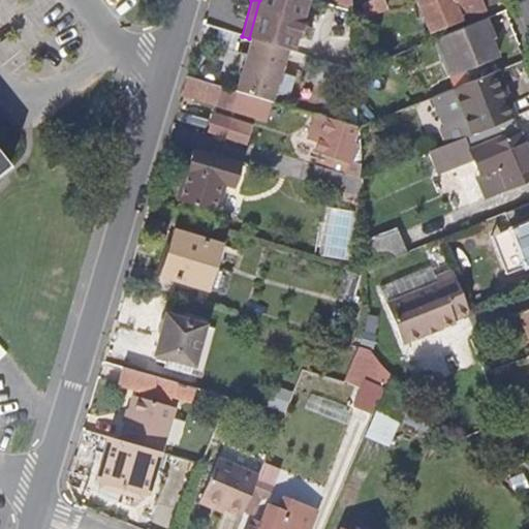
[(300,27),(307,2),(301,0),(259,0),(249,38),(254,40),(289,51),(291,51),(296,37),(305,40),(308,30),(300,27)]
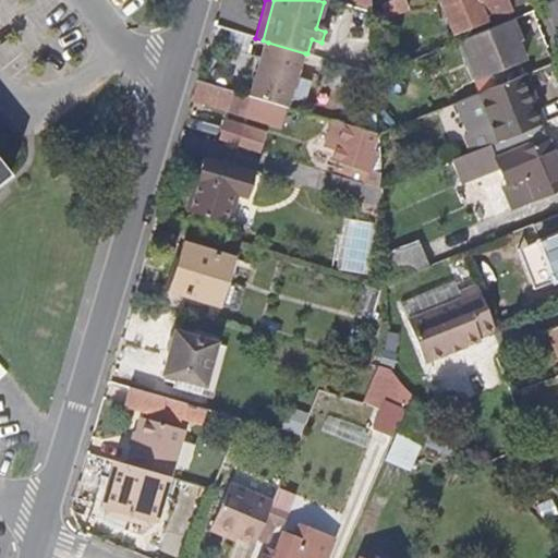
[(351,0),(350,2),(373,10),(372,0),(351,0)]
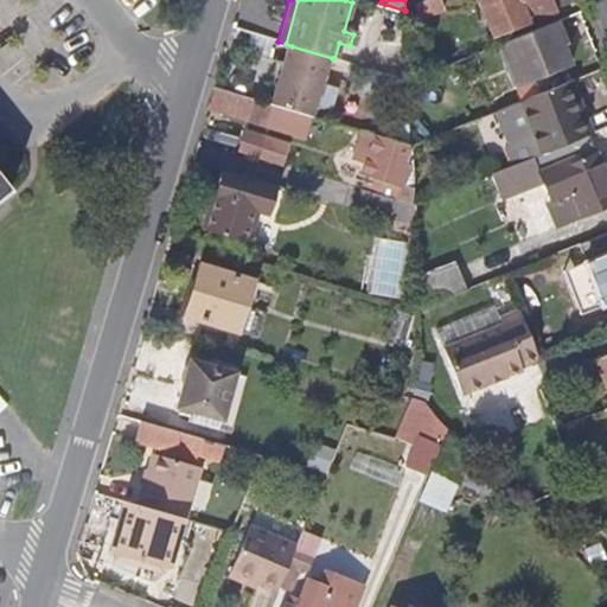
[(435,0),(422,0),(414,4),(420,19),(440,11),(435,0)]
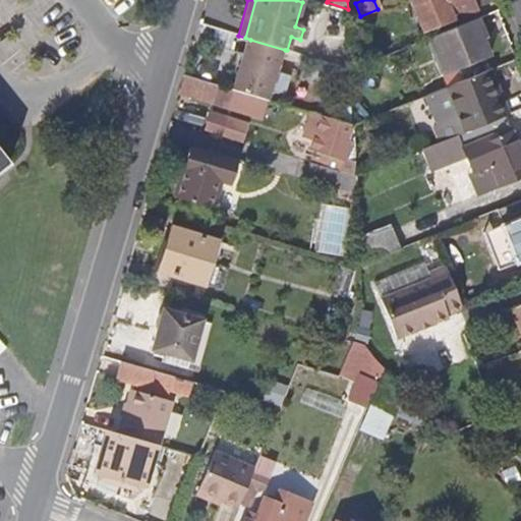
[(409,0),(422,32),(473,11),(469,0),(409,0)]
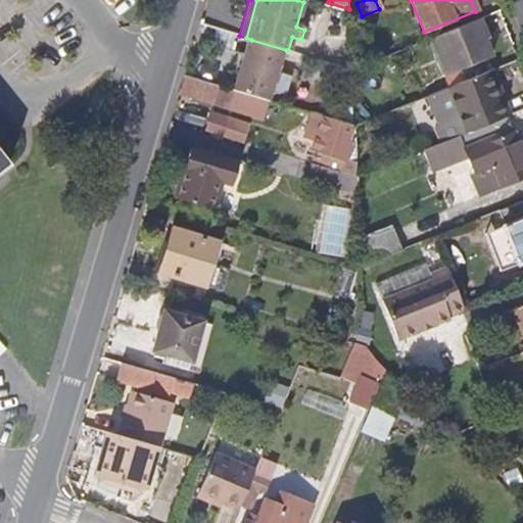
[(471,0),(475,11),(496,2),(494,0),(471,0)]
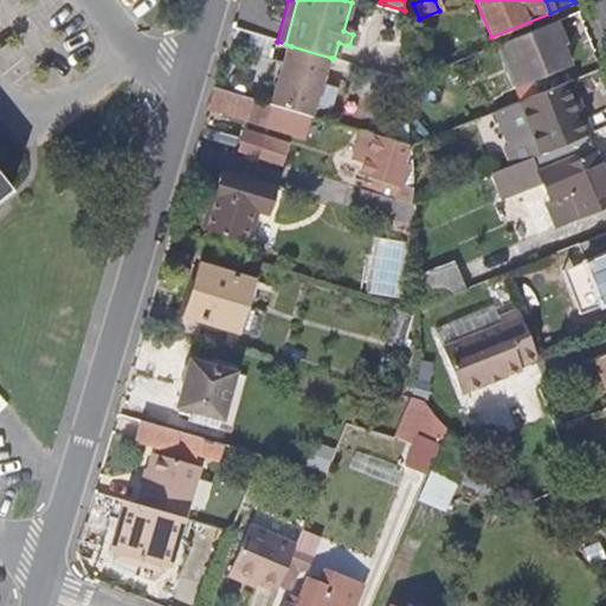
[(571,68),(554,25),(500,46),(516,89),(571,68)]
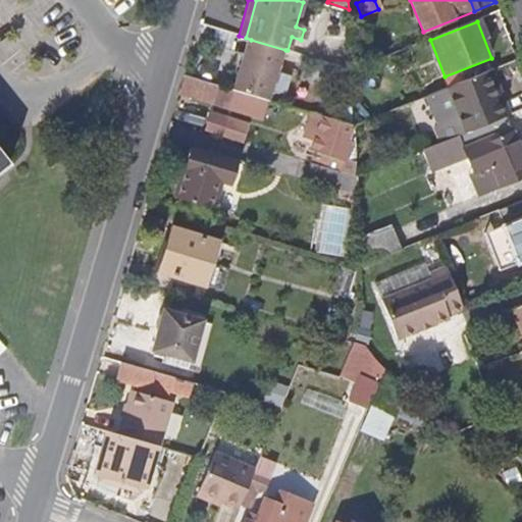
[(251,40),(237,91),(241,92),(271,101),(285,50),(251,40)]
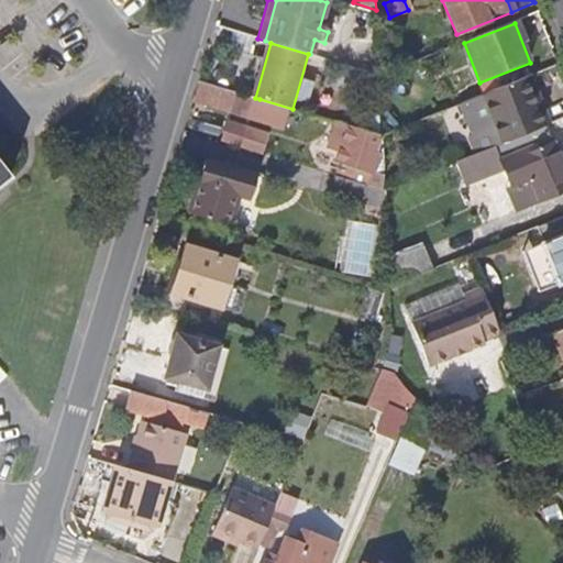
[(537,114),(523,79),(460,105),(473,138),(468,139),(475,155),(544,128),(550,125),(544,111),(537,114)]
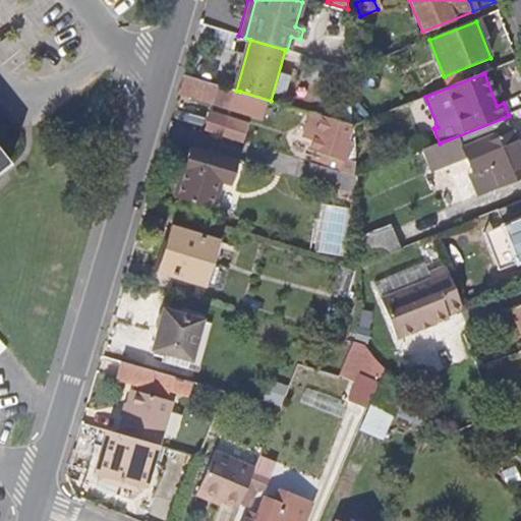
[(234,113),(240,92),(236,91),(185,75),(179,97),(234,113)]
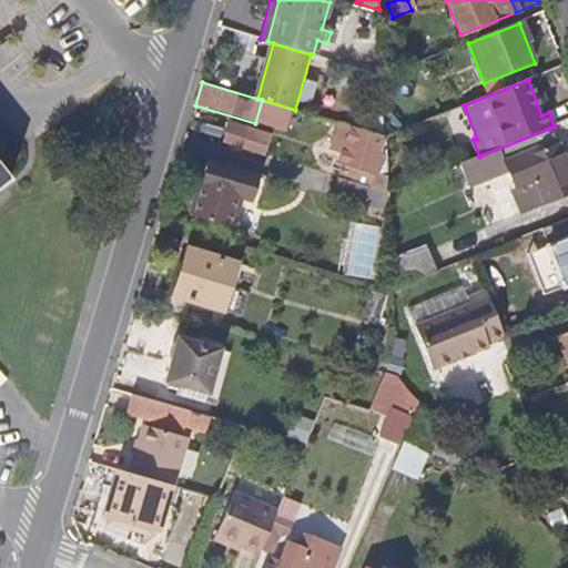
[(225,144),(266,156),(272,135),(231,124),(225,144)]
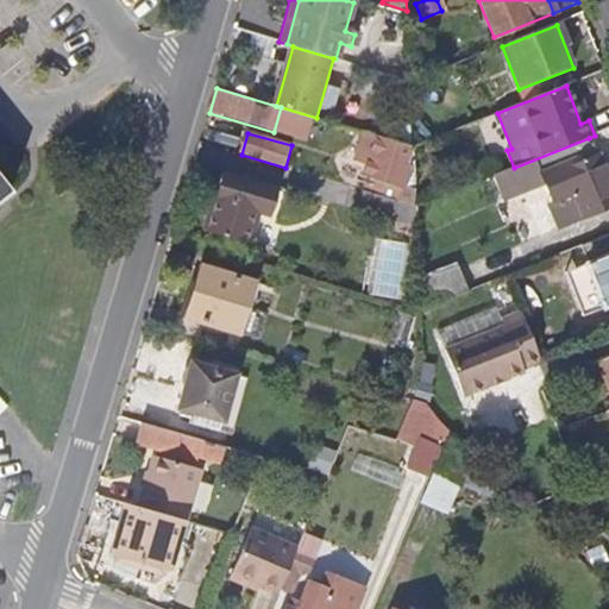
[(365,179),(405,190),(412,168),(407,165),(412,151),(366,138),(359,162),(370,165),(365,179)]
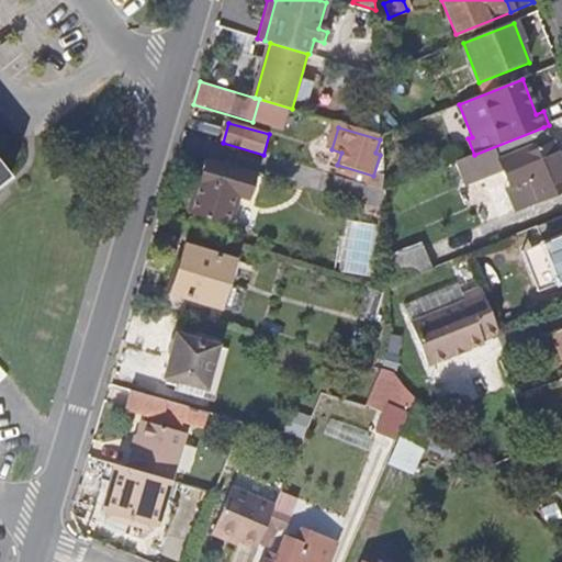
[(561,193),(561,173),(543,127),(474,155),(451,165),(460,187),(474,181),(473,177),(497,166),(516,212),(561,193)]
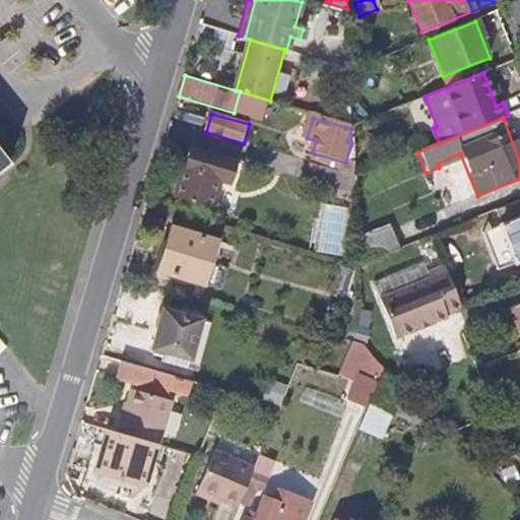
[(285,145),(282,154),(300,159),(302,150),(285,145)]
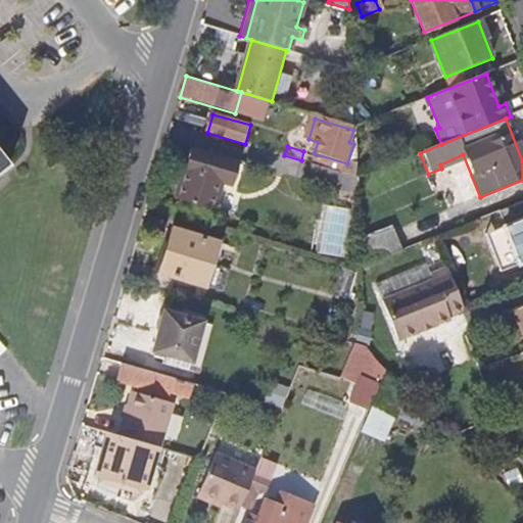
[(176,198),(212,208),(220,180),(235,185),(241,164),(191,149),(176,198)]
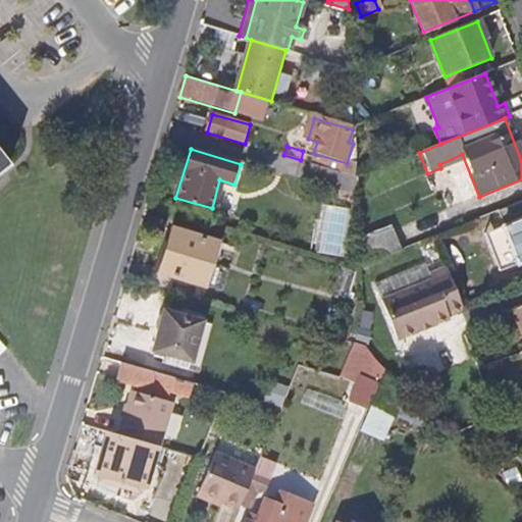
[(0,172),(10,164),(0,151),(0,172)]
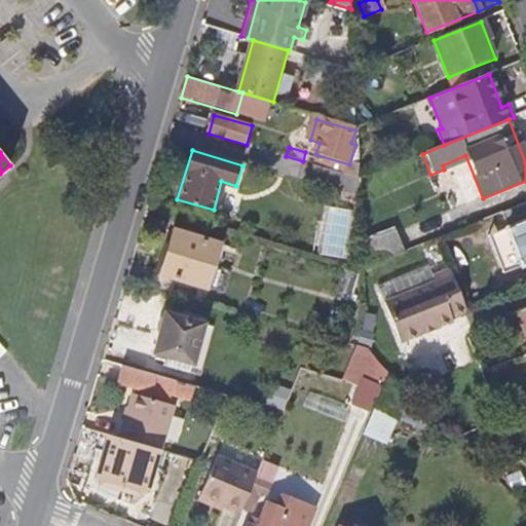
[(349,164),(346,174),(351,176),(362,178),(361,167),(349,164)]
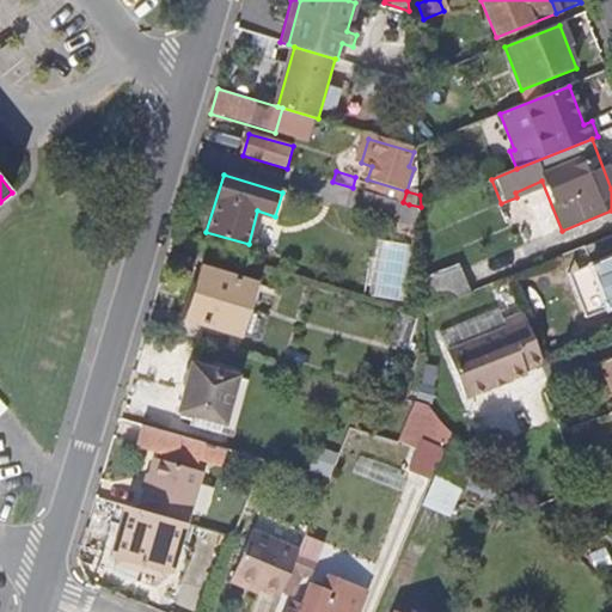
[(405,219),(409,204),(403,202),(372,193),(368,208),(405,219)]
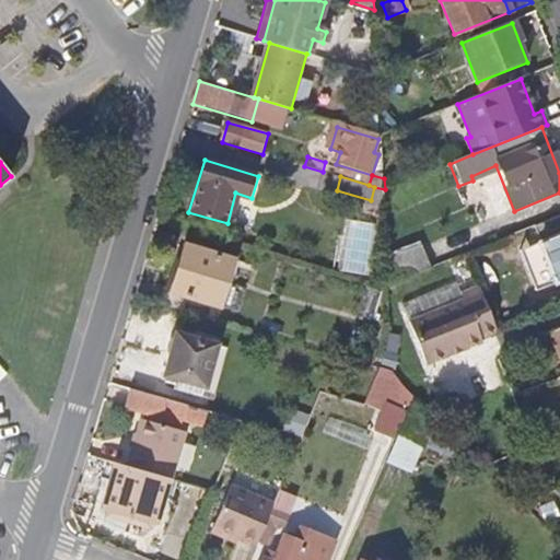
[(559,278),(559,219),(550,223),(556,237),(537,244),(550,282),(559,278)]
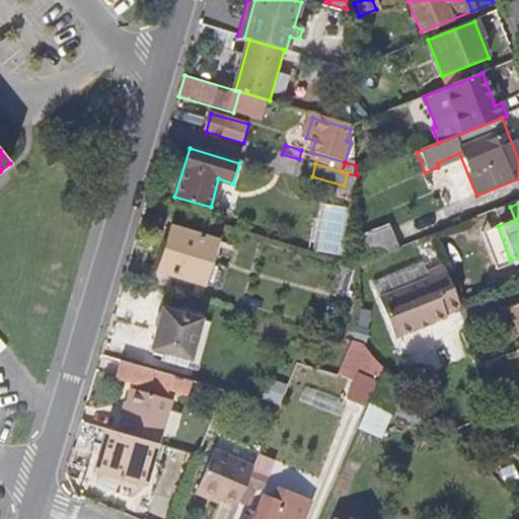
[(295,239),(331,249),(340,223),(324,219),(322,226),(301,220),(295,239)]
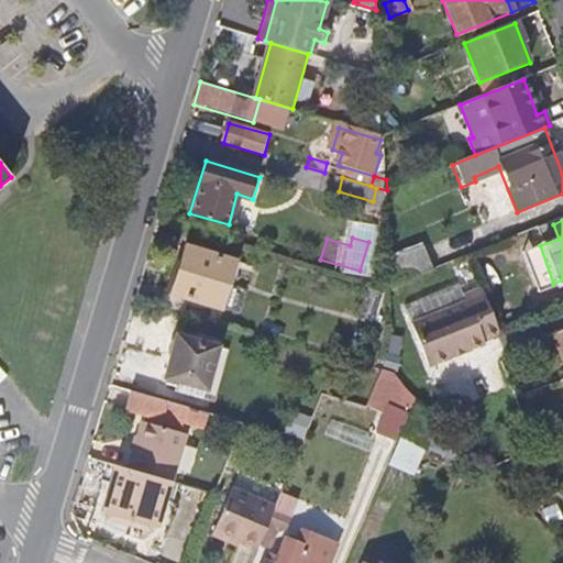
[(424,246),(389,260),(392,287),(392,289),(434,272),(424,246)]
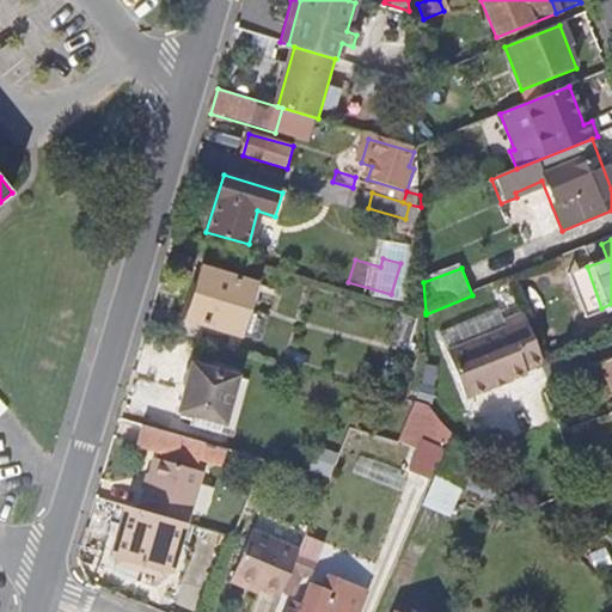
[(263,287),(207,271),(193,323),(248,338),(263,287)]
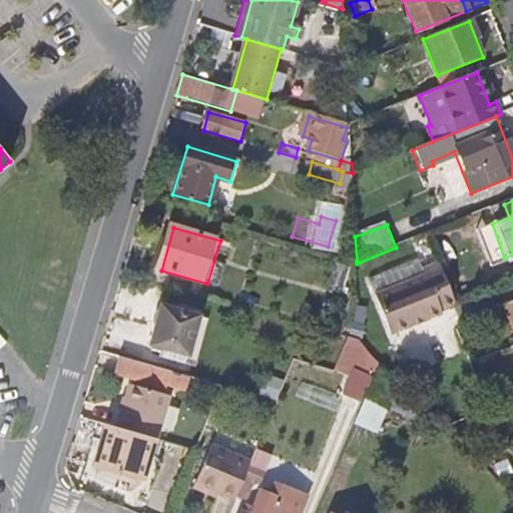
[(455,305),(438,264),(422,271),(425,276),(375,297),(391,335),(442,314),(441,312),(455,305)]
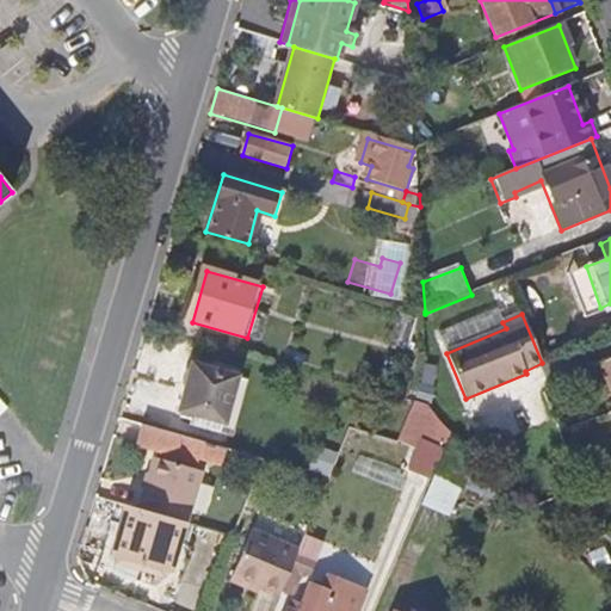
[(177,408),(220,420),(234,374),(191,362),(177,408)]
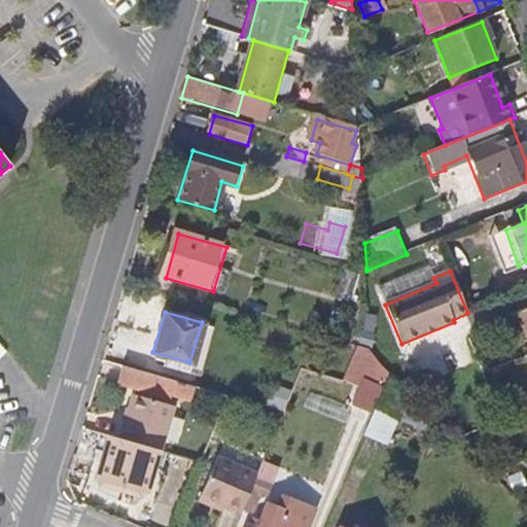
[(150,395),(155,377),(125,366),(118,386),(150,395)]
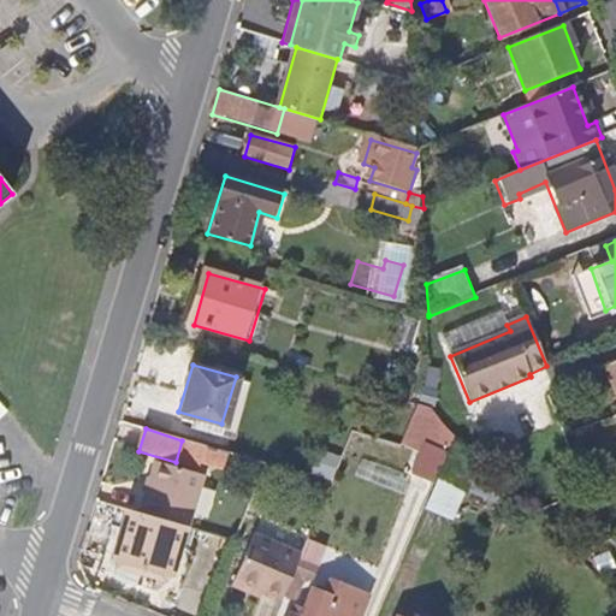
[(496,504),(509,492),(462,440),(455,432),(448,452),(496,504)]
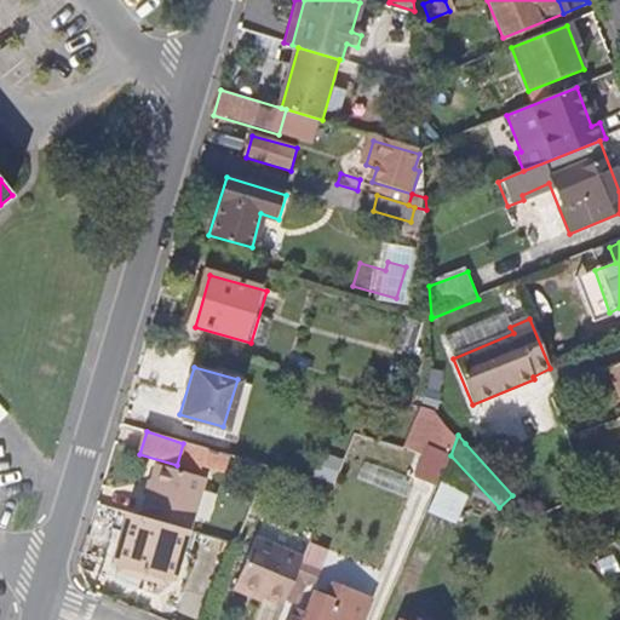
[(159,465),(143,517),(187,530),(189,530),(205,481),(159,465)]
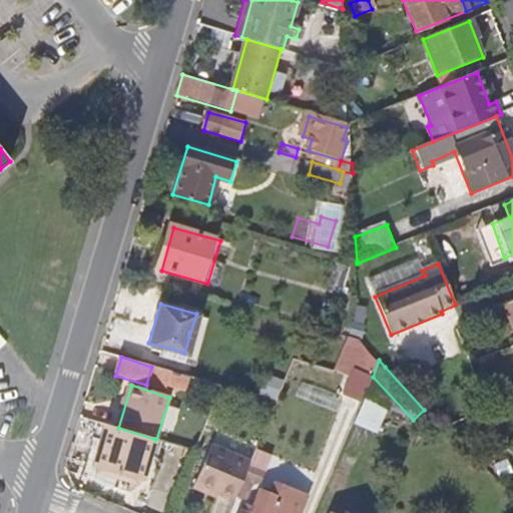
[(96,468),(136,480),(144,454),(149,456),(154,439),(118,428),(104,424),(100,441),(104,442),(96,468)]
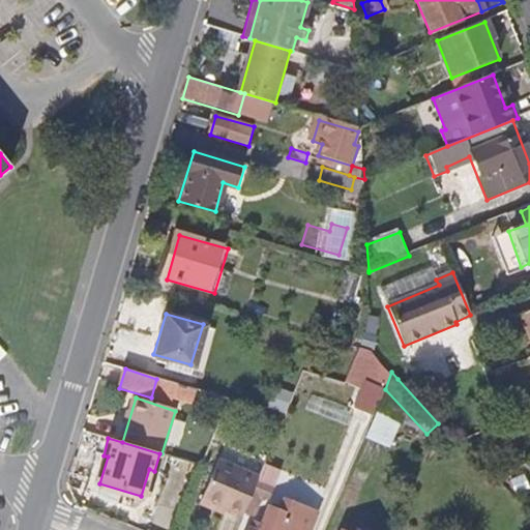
[(95,481),(99,483),(108,457),(104,455),(95,481)]
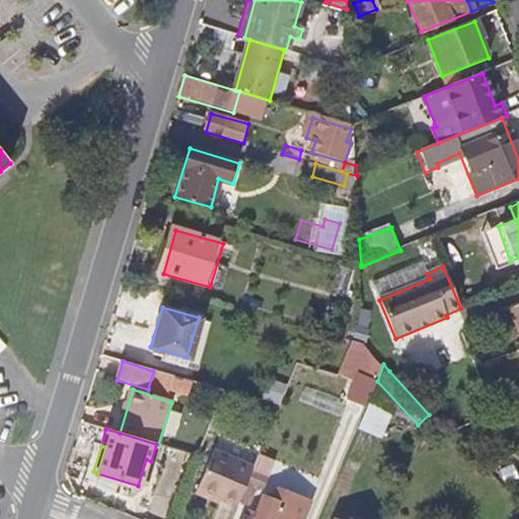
[(198,490),(221,500),(238,507),(254,465),(214,449),(198,490)]
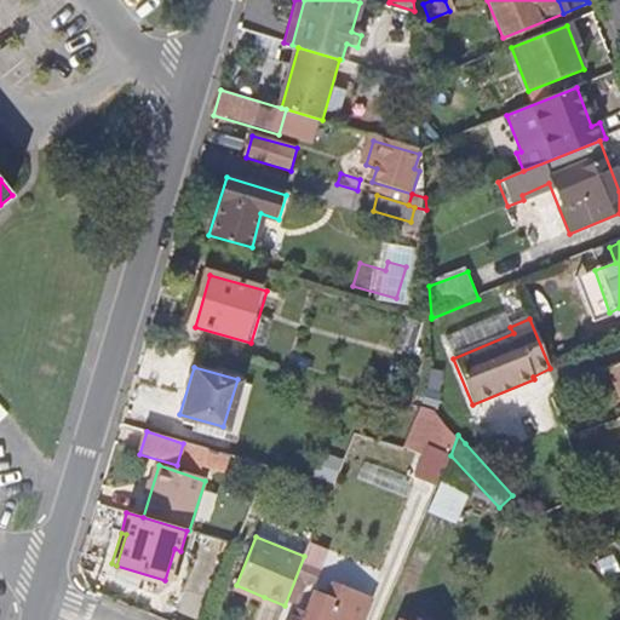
[(171,583),(181,551),(174,549),(165,580),(171,583)]
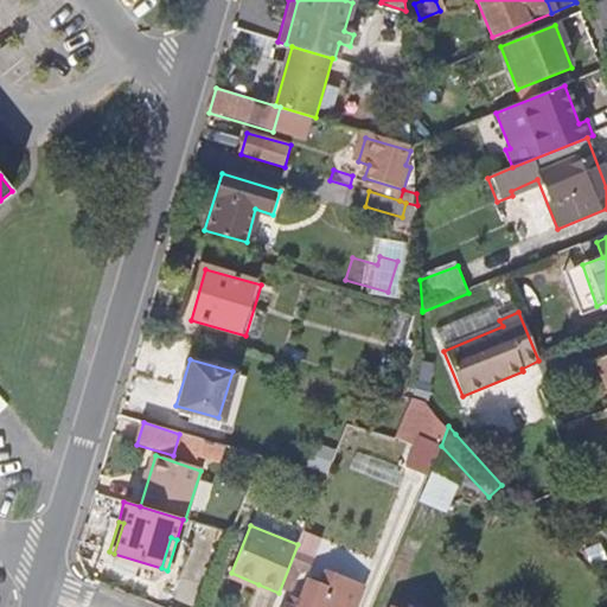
[(161,568),(114,554),(113,557),(134,569),(160,573),(161,568)]
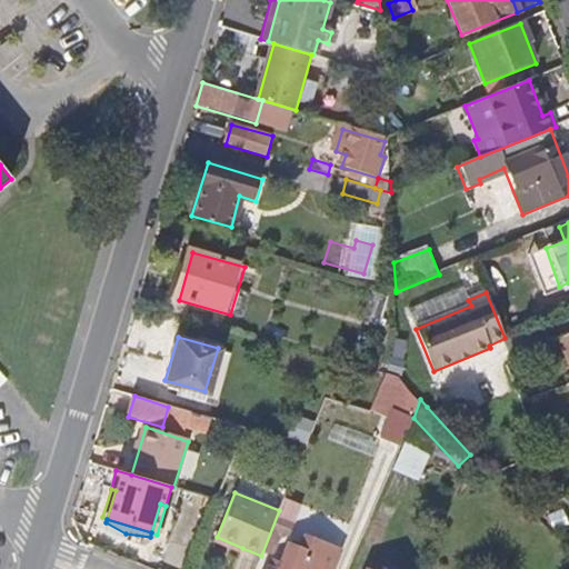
[(332,568),(342,548),(308,533),(302,546),(292,541),(281,568),(270,562),(267,568),(332,568)]
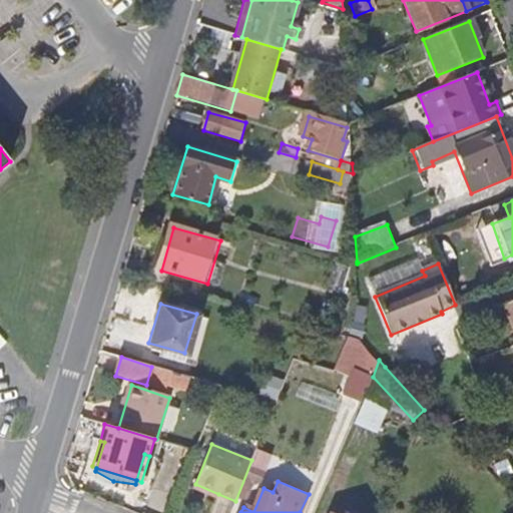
[(218,494),(195,484),(193,490),(216,500),(218,494)]
